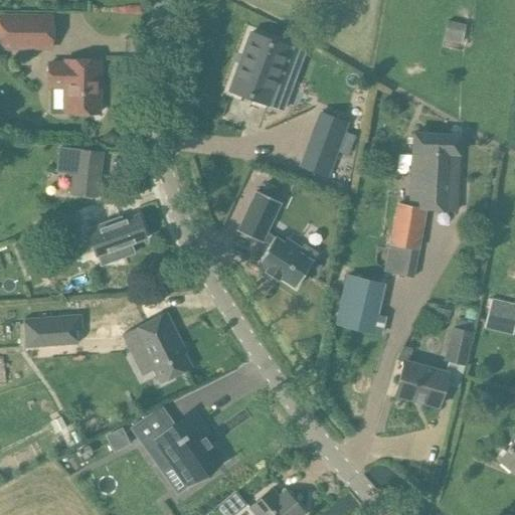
[(51,16),(0,16),(0,48),(50,49),(51,16)]
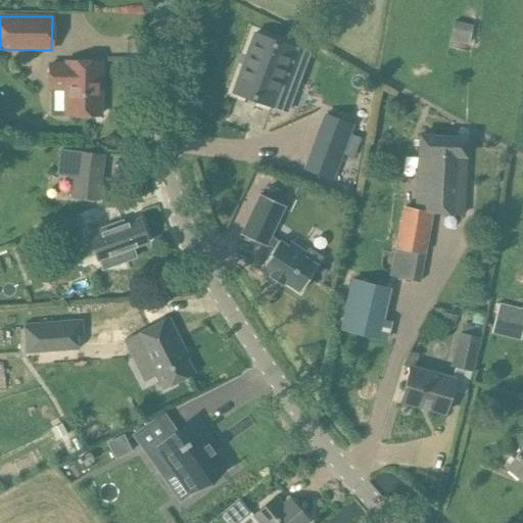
[(472,26),(454,22),(450,41),(468,45),(472,26)]
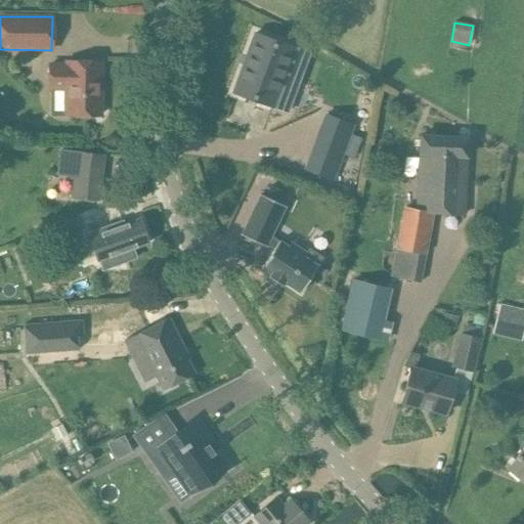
[(255,34),(233,93),(272,106),(288,113),(299,82),(309,53),(294,47),(255,34)]
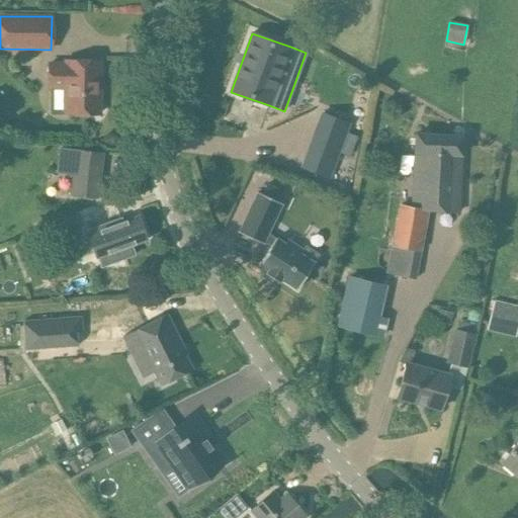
[(99,62),(65,62),(65,65),(49,65),(49,88),(65,88),(65,114),(99,114),(99,62)]
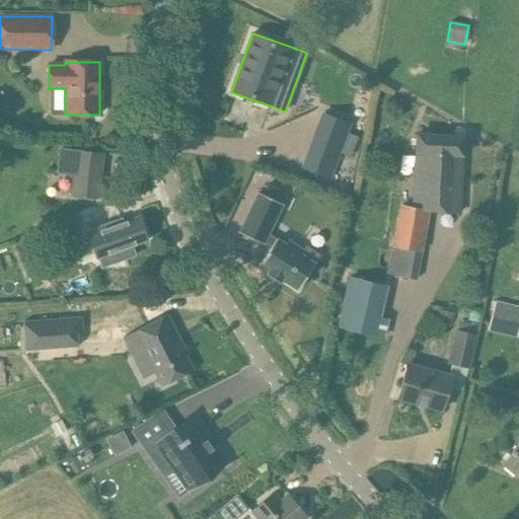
[(328,178),(349,124),(323,115),(303,169),(328,178)]
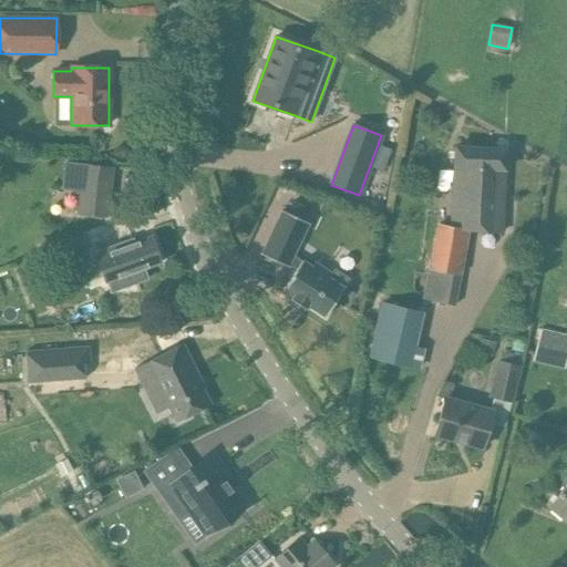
[(505,151),(455,147),(450,227),(436,227),(423,298),(454,305),(470,230),(500,233),(505,151)]
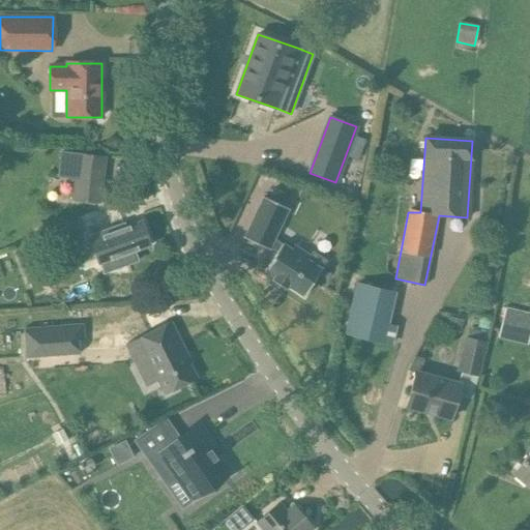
[(61,152),(58,176),(75,178),(72,200),(99,203),(105,157),(61,152)]
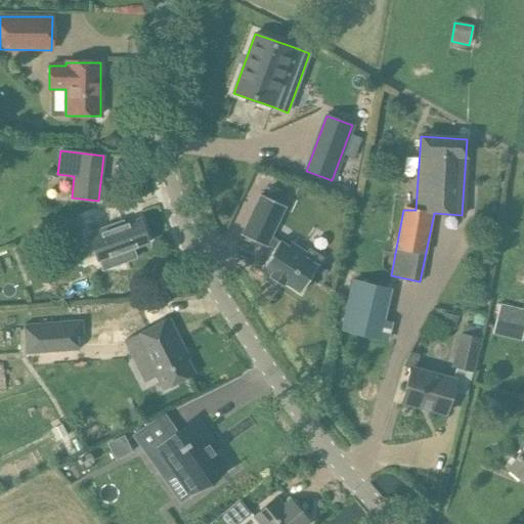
[(266,248),(267,246),(271,236),(286,207),(260,194),(241,235),(266,248)]
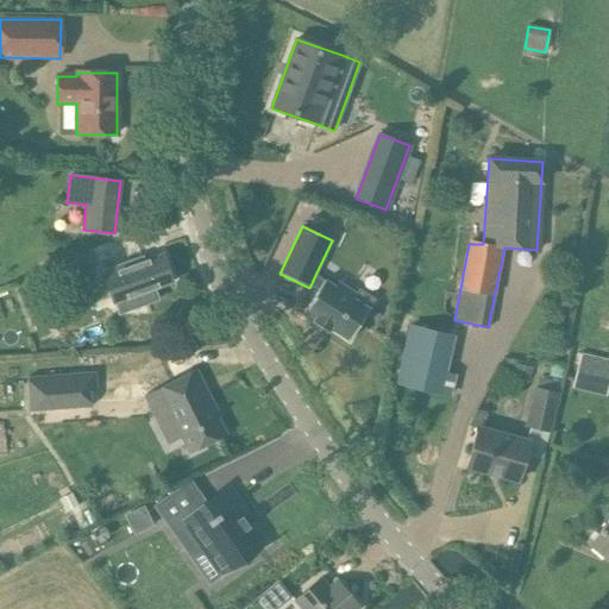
[(105,275),(104,276),(113,303),(115,303),(115,306),(119,314),(158,300),(157,296),(155,289),(173,282),(165,263),(164,258),(162,255),(144,262),(143,258),(143,257),(119,265),(104,271),(105,275)]
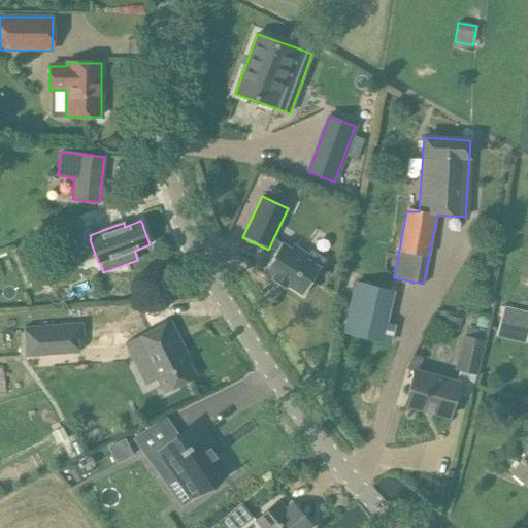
[(281,243),(273,238),(269,248),(275,252),(264,270),(272,276),(270,279),(284,289),(286,286),(302,296),(325,260),(310,251),(308,255),(293,244),(290,249),(282,242),(281,243)]
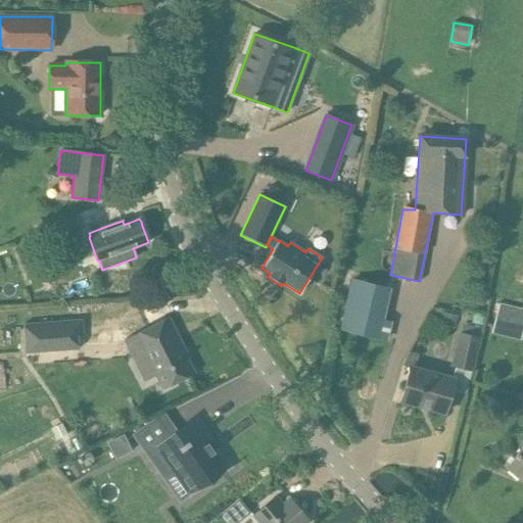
[(390,288),(351,280),(341,330),(379,338),(386,340),(390,324),(382,323),(390,288)]
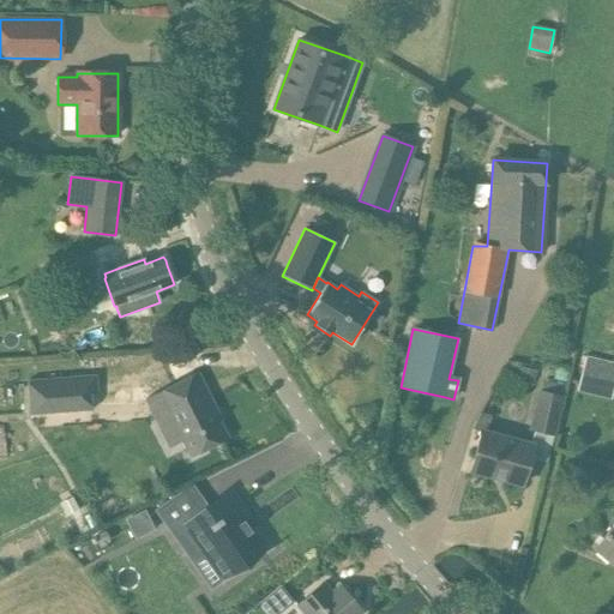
[(613,381),(613,361),(585,355),(581,374),(613,381)]
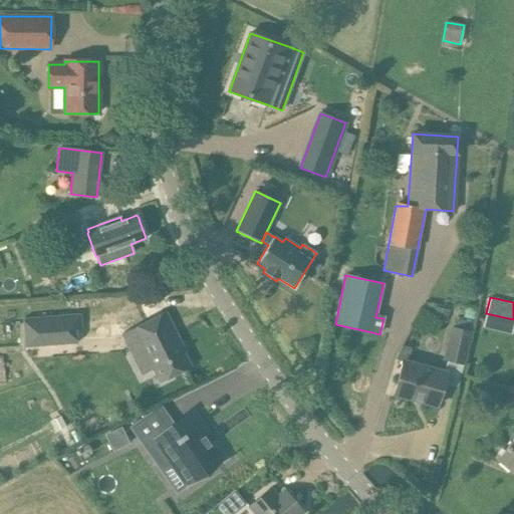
[(166,312),(122,334),(131,349),(140,344),(160,383),(191,367),(180,343),(181,342),(166,312)]
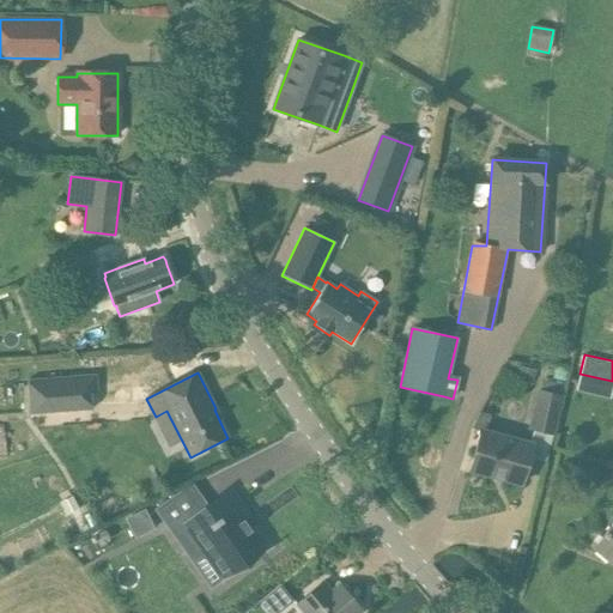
[(96,375),(28,381),(30,414),(91,410),(90,392),(76,393),(74,378),(96,377),(96,375)]
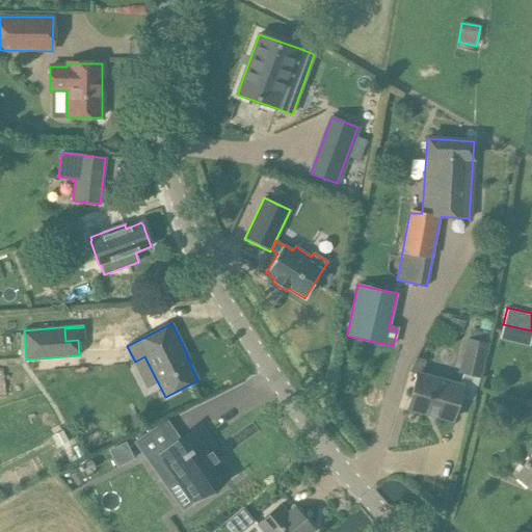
[(459,372),(479,376),(486,344),(467,340),(459,372)]
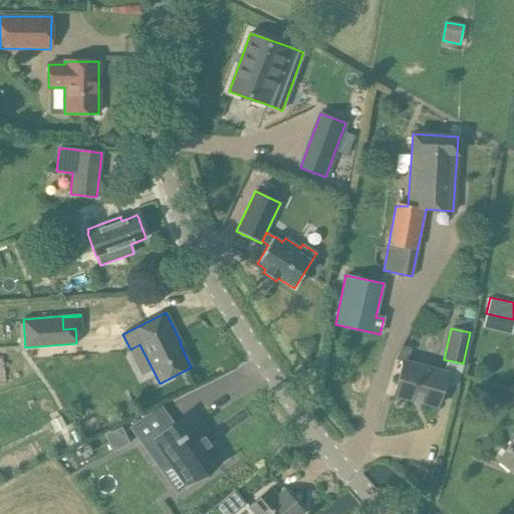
[(446,373),(403,361),(400,375),(394,395),(437,407),(446,373)]
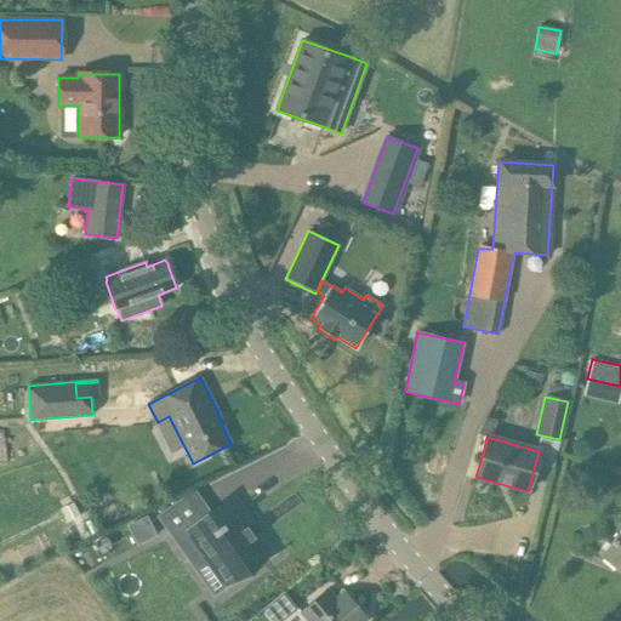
[(157,518),(158,517),(193,567),(208,556),(228,585),(267,558),(227,501),(204,518),(188,496),(195,490),(194,489),(157,517),(157,518)]
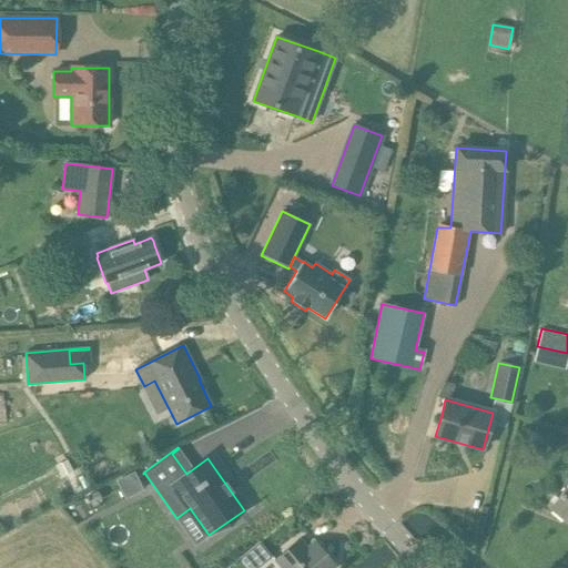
[(57,469),(61,478),(73,472),(69,463),(57,469)]
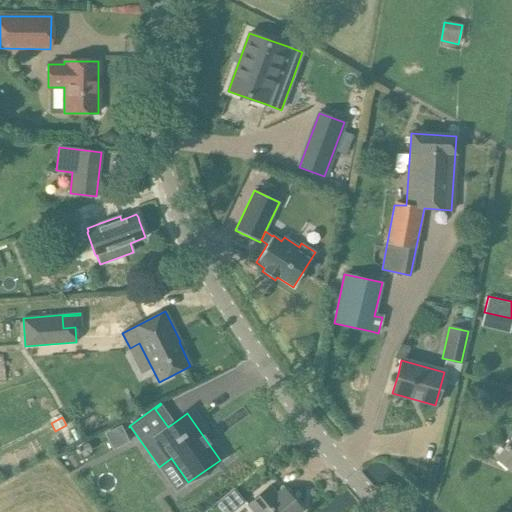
[(511,436),(496,457),(511,470),(511,436)]
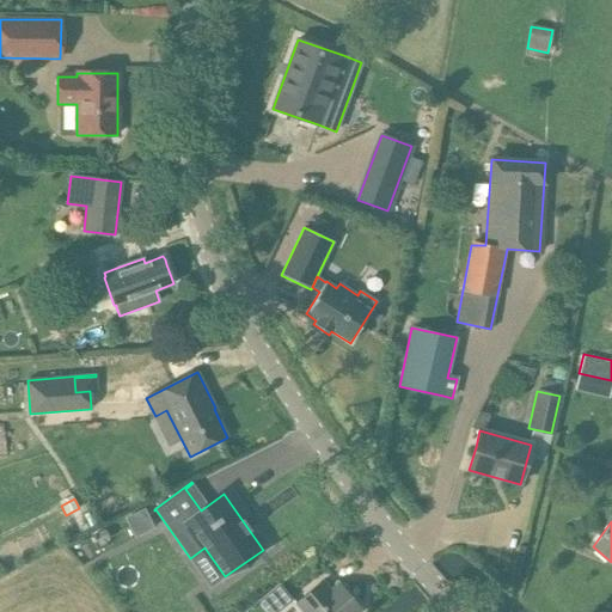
[(330,591),(323,581),(295,604),(303,611),(352,611),(359,607),(338,583),(330,591)]
